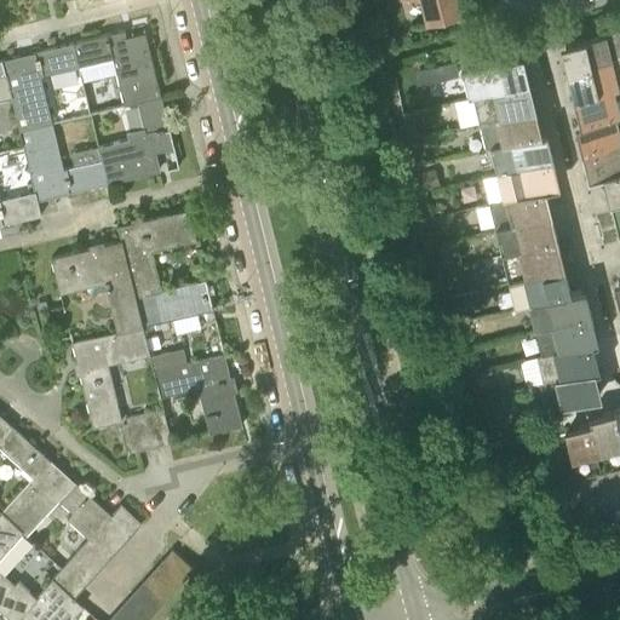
[(422,0),(428,23),(461,15),(458,0),(422,0)]
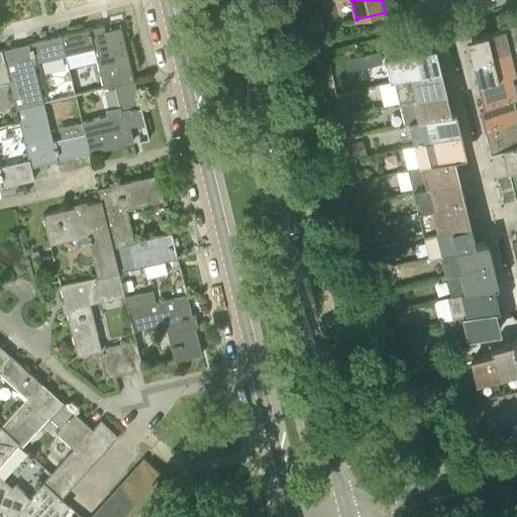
[(60,35),(66,56),(94,48),(103,87),(113,84),(133,79),(121,27),(109,30),(111,40),(107,41),(103,25),(60,35)]
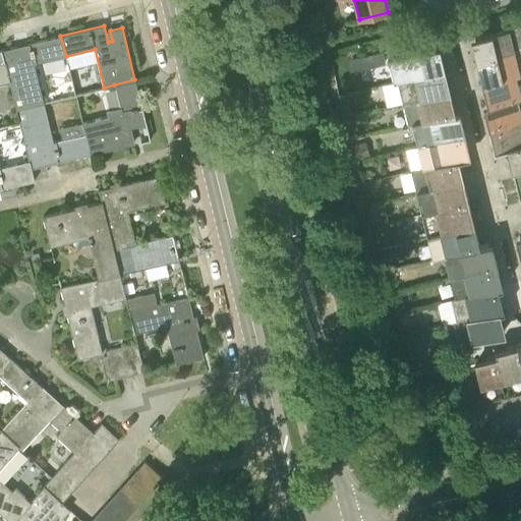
[(476,61),(520,50),(520,25),(474,38),(477,47),(474,51),(476,61)]
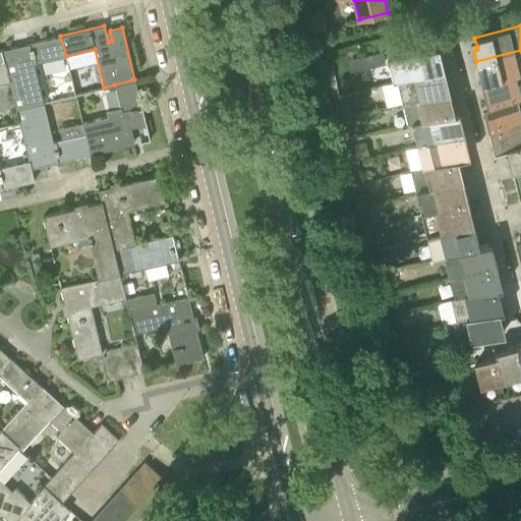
[(1,51),(9,83),(15,110),(44,102),(35,64),(66,56),(60,36),(27,45),(29,49),(16,52),(15,48),(1,51)]
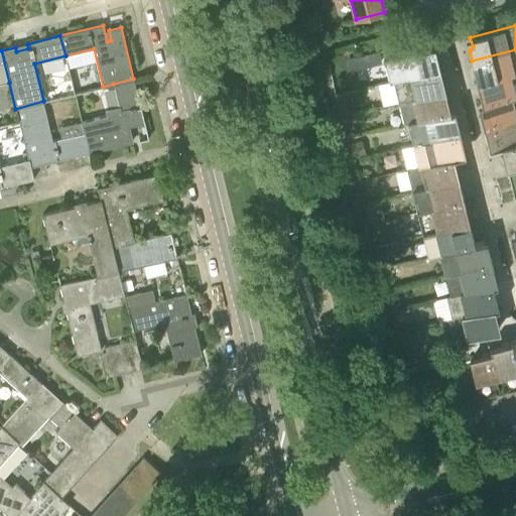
[(393,81),(440,69),(438,58),(433,55),(430,46),(383,58),(389,81),(393,81)]
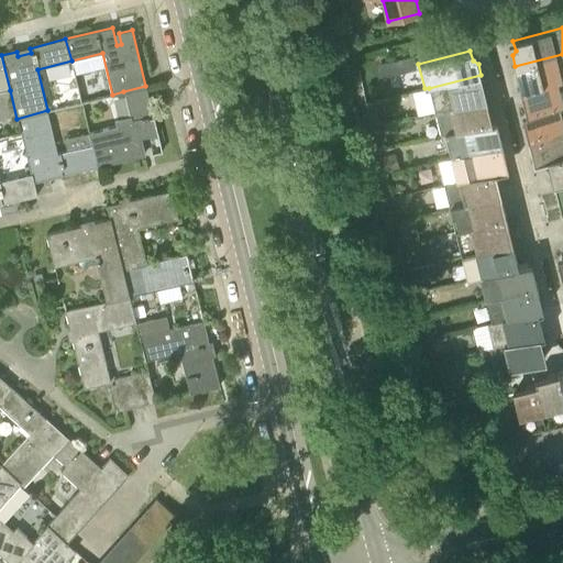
[(520,89),(562,78),(562,54),(515,66),(517,76),(520,89)]
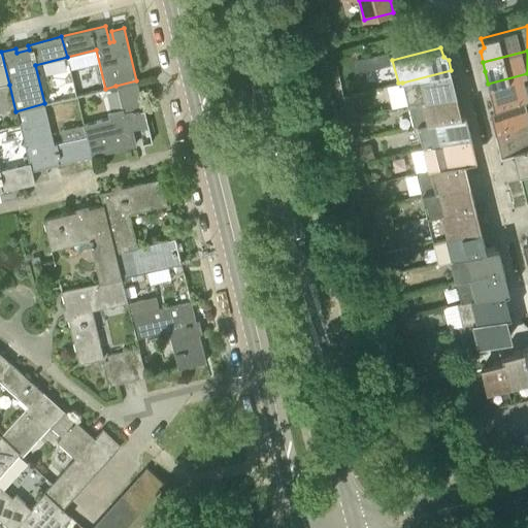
[(0,87),(9,85),(1,52),(0,52),(0,87)]
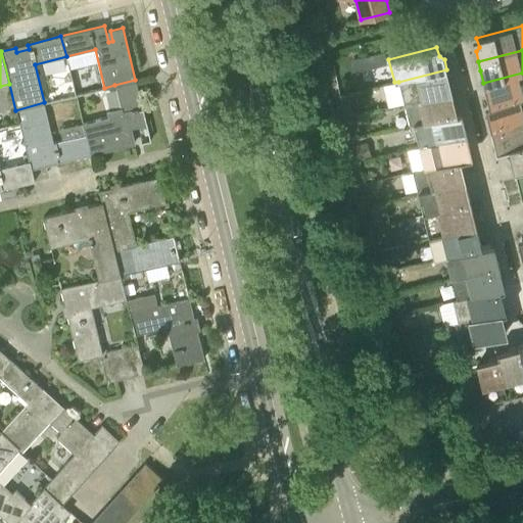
[(384,52),(367,56),(370,67),(386,63),(384,52)]
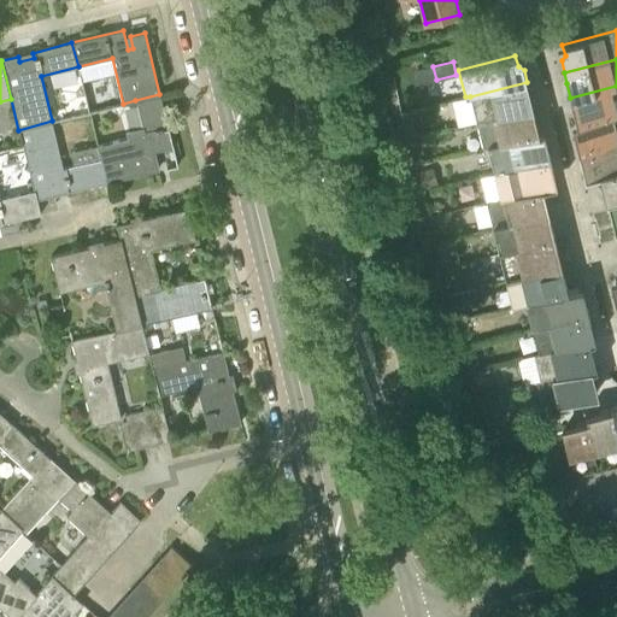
[(476,121),(528,107),(527,100),(530,94),(527,82),(470,97),(476,121)]
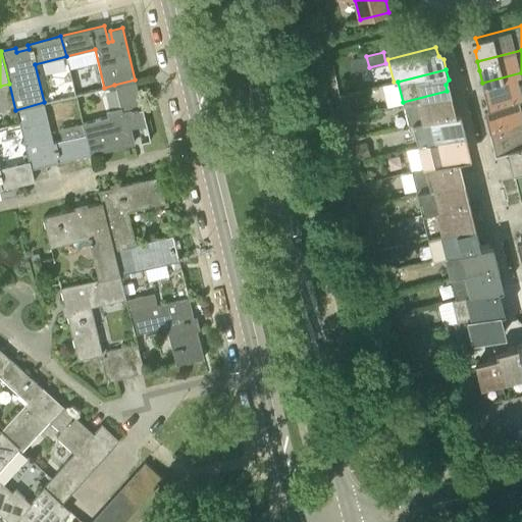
[(488,105),(521,97),(521,96),(518,84),(521,83),(521,72),(482,83),(488,105)]
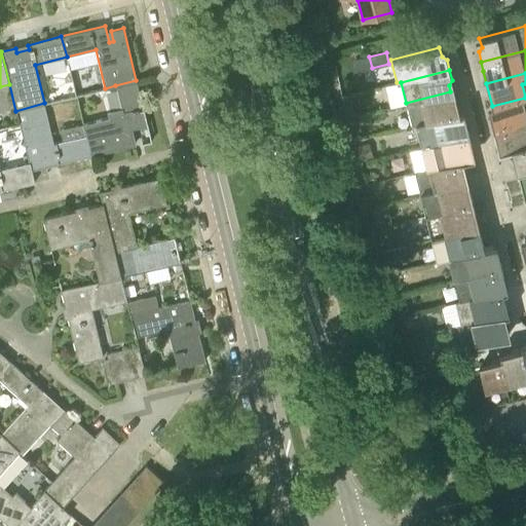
[(136,80),(115,85),(122,115),(83,125),(86,136),(87,144),(90,156),(134,146),(129,128),(147,124),(136,80)]
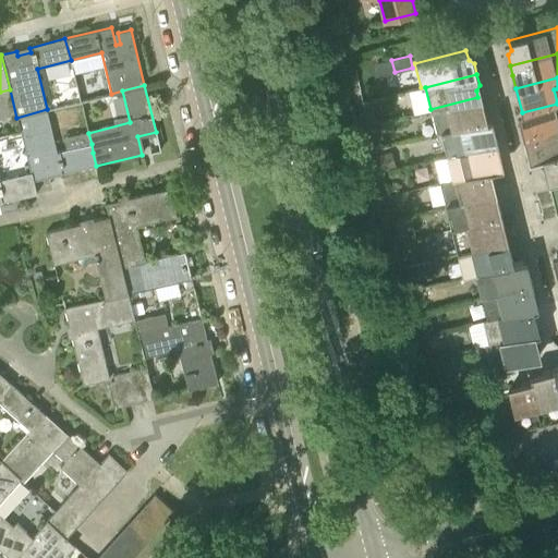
[(437,133),(440,132),(488,120),(486,110),(481,107),(477,97),(431,109),(437,133)]
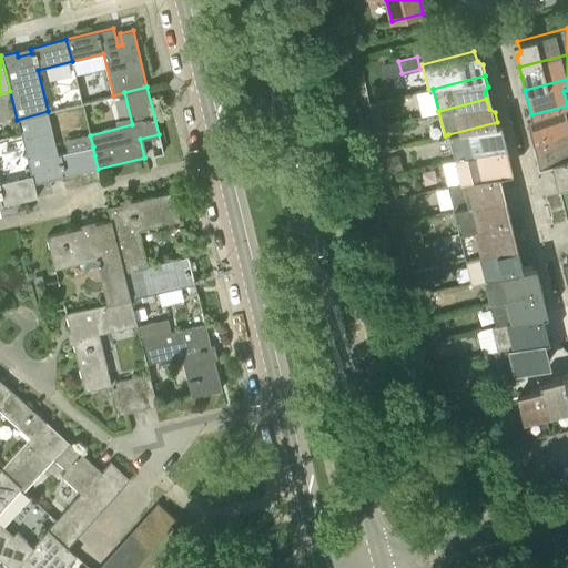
[(369,103),(373,120),(381,118),(376,101),(369,103)]
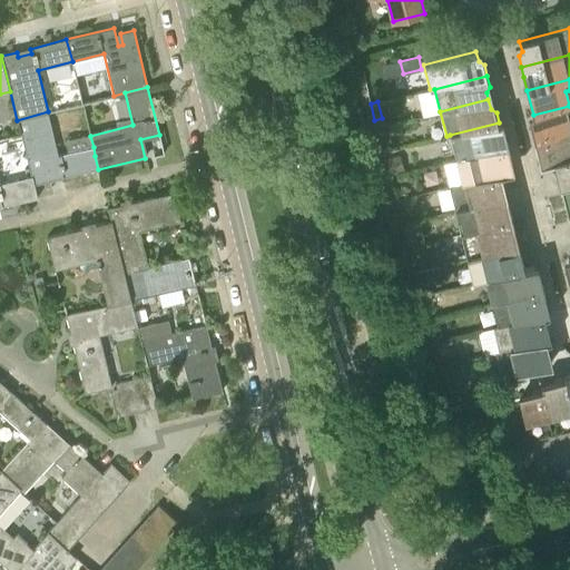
[(534,139),(569,129),(569,104),(569,105),(569,106),(533,115),(534,123),(531,128),(534,139)]
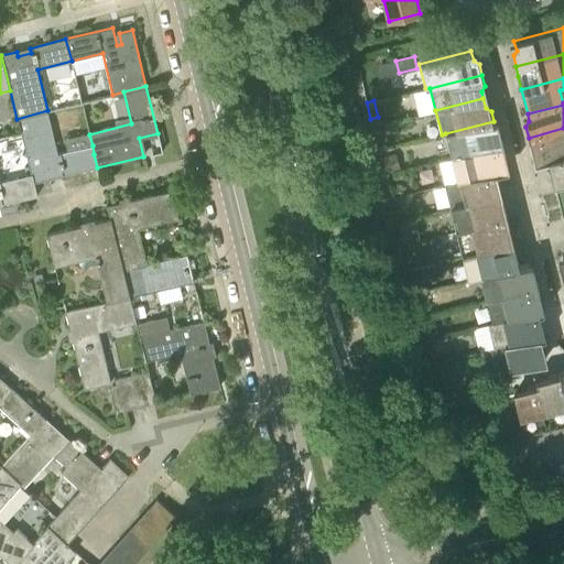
[(47,110),(17,119),(31,175),(33,175),(34,183),(50,180),(47,175),(61,172),(62,176),(97,167),(94,154),(93,145),(89,134),(89,132),(64,139),(67,152),(58,154),(47,110)]
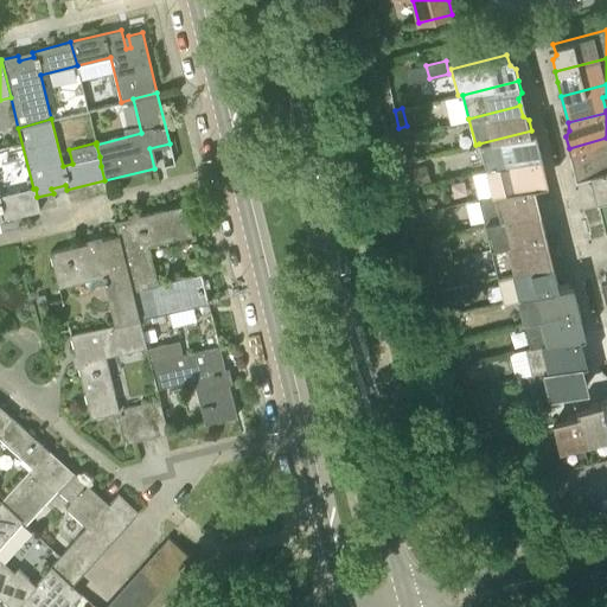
[(486,168),(541,155),(538,144),(534,141),(531,131),(479,144),(486,168)]
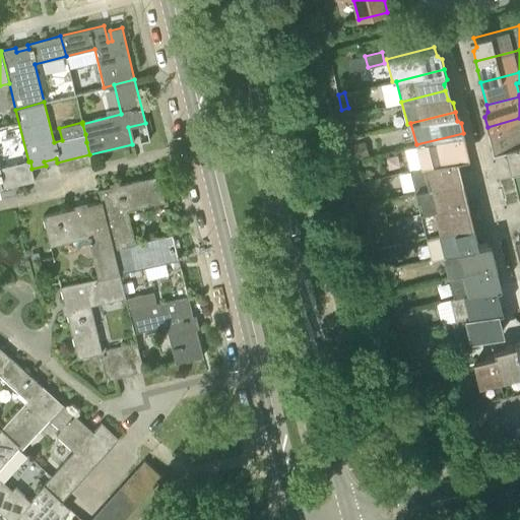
[(519,118),(488,127),(490,137),(493,149),(506,147),(519,142),(519,118)]
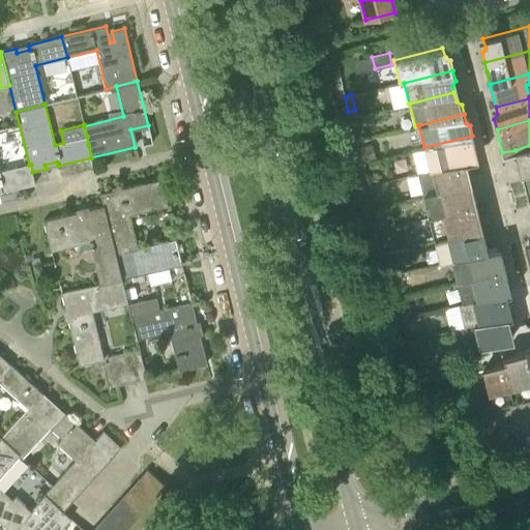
[(431,170),(466,162),(467,162),(474,159),(472,150),(475,146),(472,136),(424,147),(430,170),(431,170)]
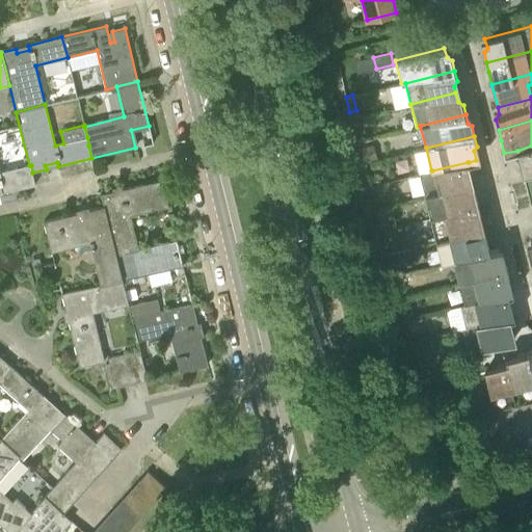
[(364,163),(377,158),(372,144),(360,150),(364,163)]
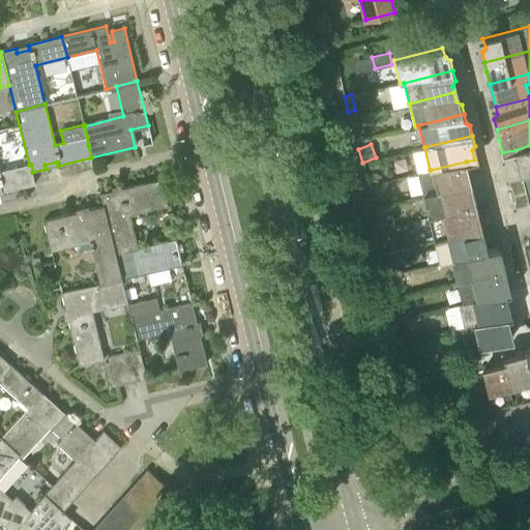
[(529,145),(516,150),(517,159),(522,162),(524,171),(529,170),(529,145)]
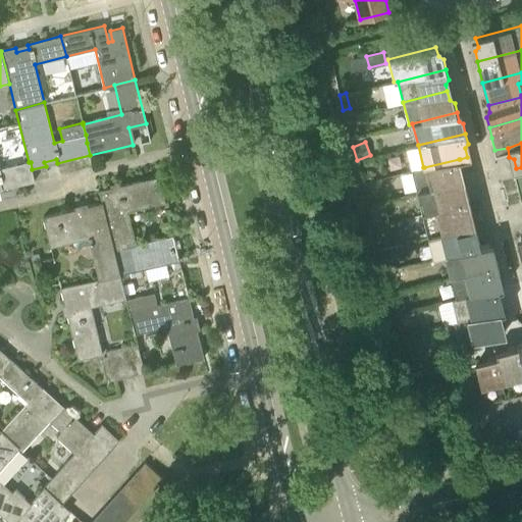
[(417,193),(460,183),(458,174),(462,169),(460,159),(459,159),(424,167),(423,167),(411,170),(417,193)]
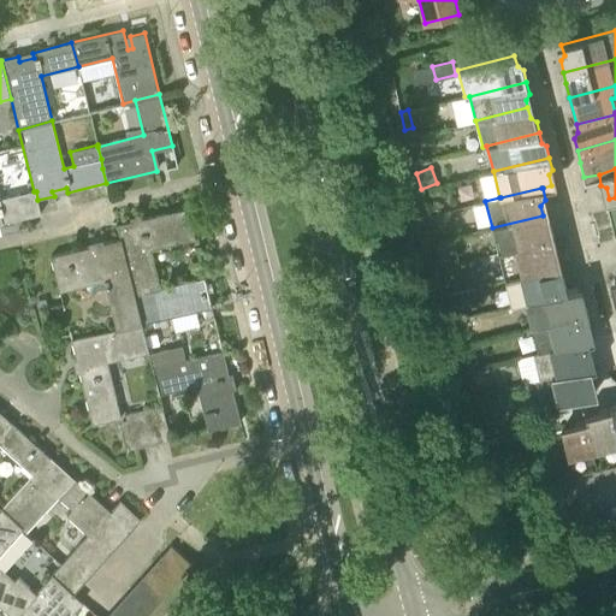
[(0,219),(1,223),(41,213),(37,200),(36,191),(34,191),(0,199),(0,219)]
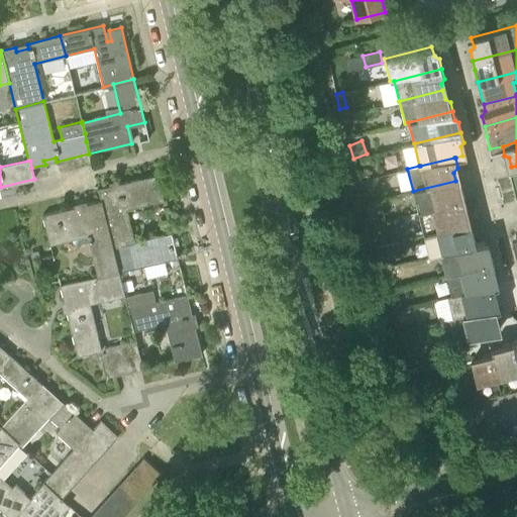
[(98,189),(101,200),(101,199),(113,246),(135,240),(126,208),(164,199),(158,174),(98,189)]
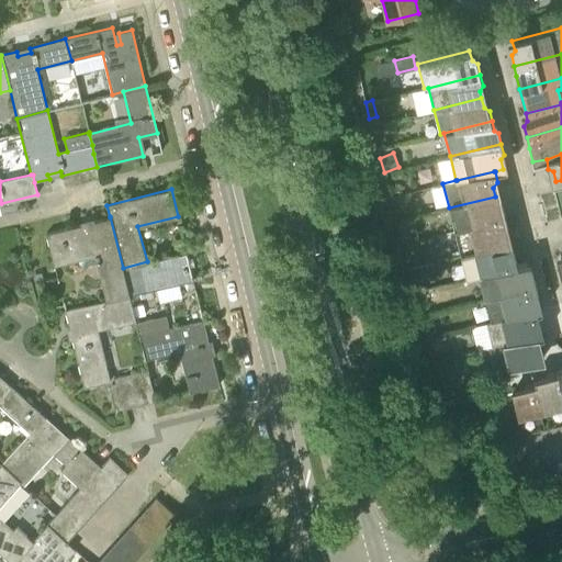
[(400,194),(391,198),(394,206),(403,204),(400,194)]
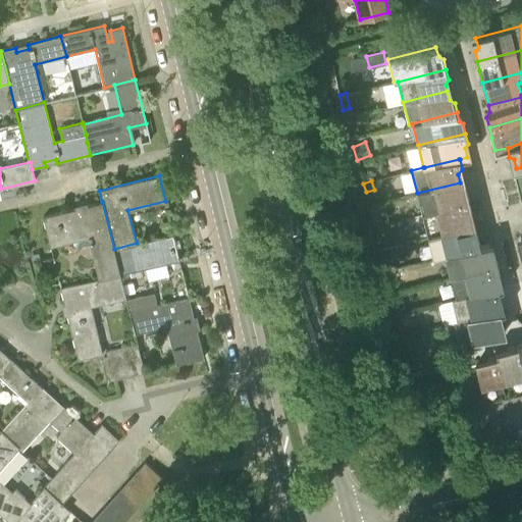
[(422,214),(470,203),(468,193),(462,190),(460,183),(417,193),(422,214)]
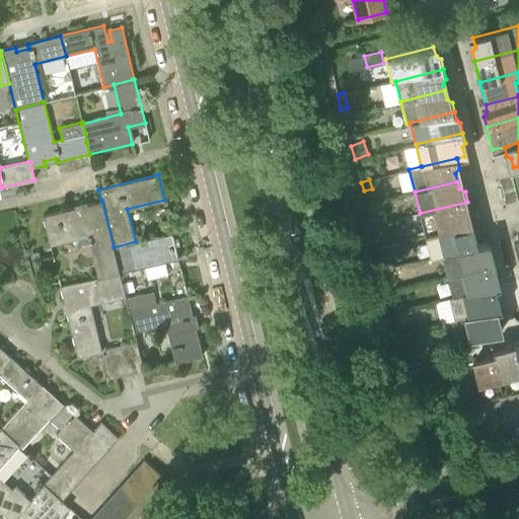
[(101,200),(101,201),(43,215),(51,245),(88,236),(98,277),(120,271),(114,247),(101,200)]
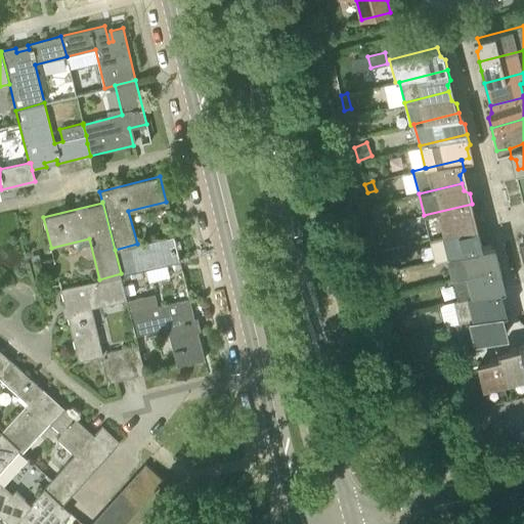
[(429,236),(473,226),(471,219),(474,213),(472,204),(424,215),(429,236)]
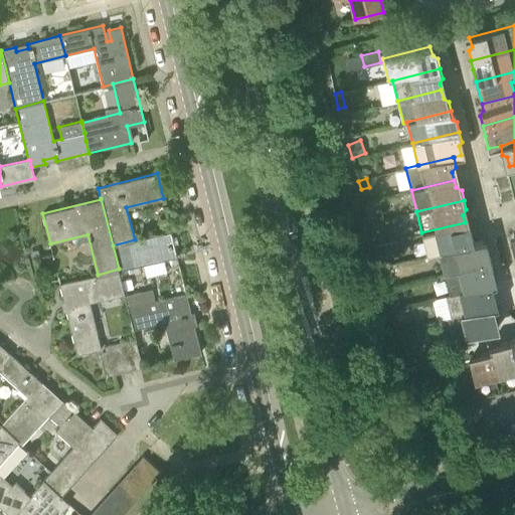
[(440,252),(474,243),(474,242),(472,232),(466,229),(465,222),(421,232),(427,255),(440,252)]
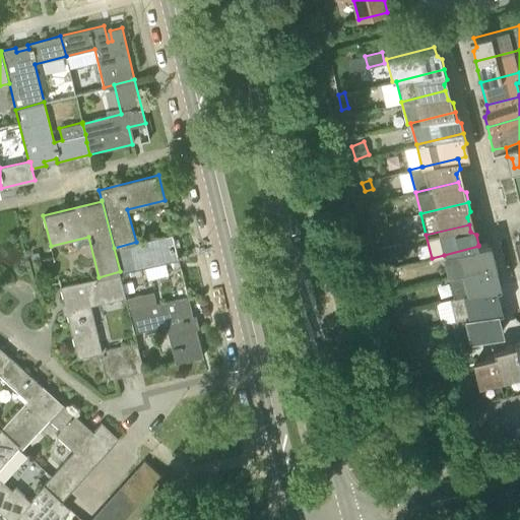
[(173,233),(136,242),(114,248),(120,271),(120,273),(179,258),(173,233)]
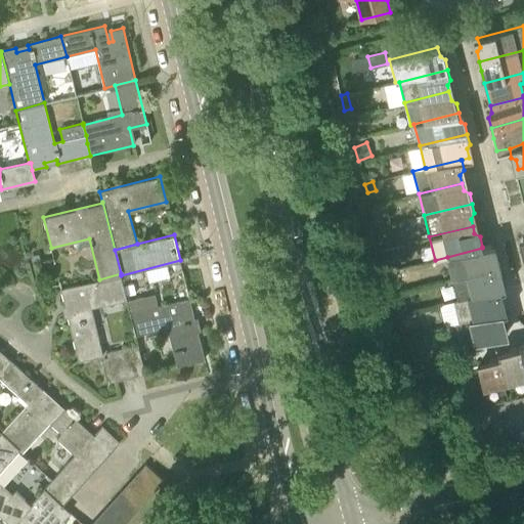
[(405,256),(402,244),(381,250),(383,258),(393,256),(394,259),(405,256)]
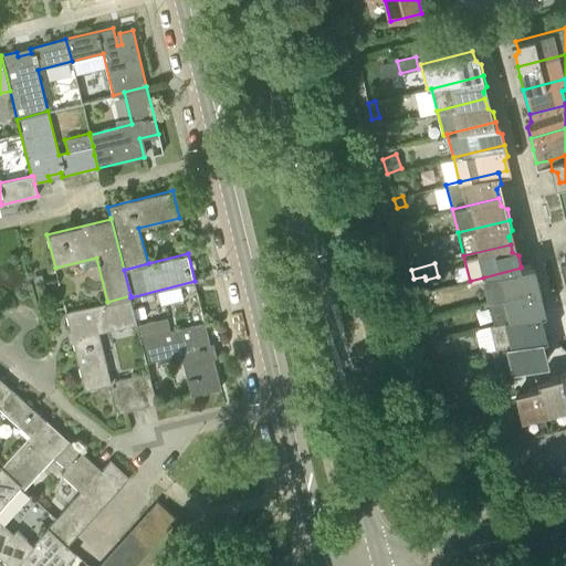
[(489,301),(540,287),(537,276),(531,273),(528,264),(521,266),(521,268),(483,278),(489,301)]
